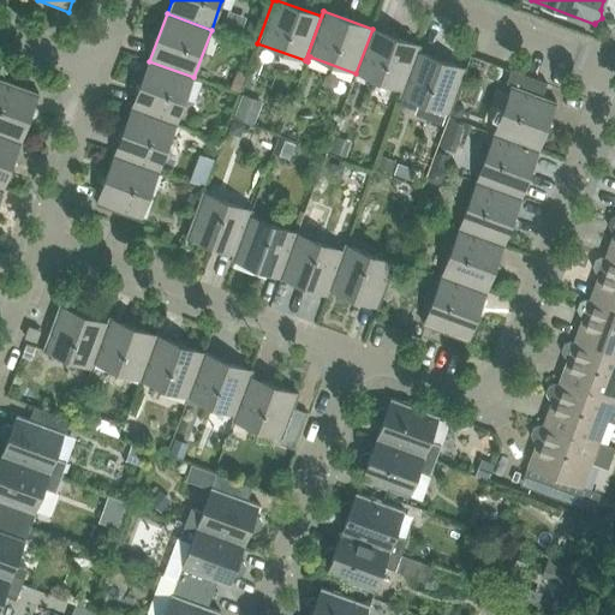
[(399,95),(401,96),(421,47),(372,29),(356,73),(401,90),(399,95)]
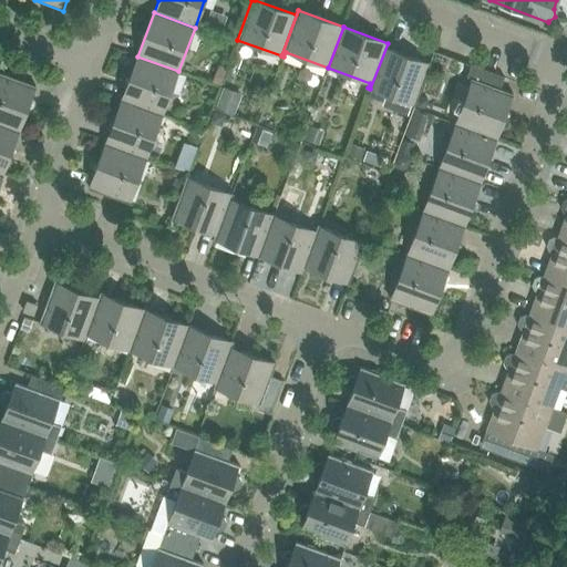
[(388,43),(370,89),(415,105),(430,64),(387,49),(388,43)]
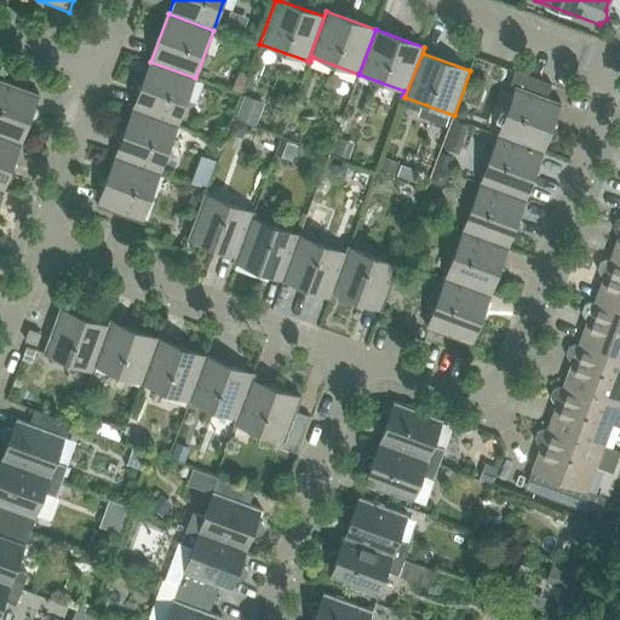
[(195,78),(150,62),(133,109),(178,126),(195,78)]
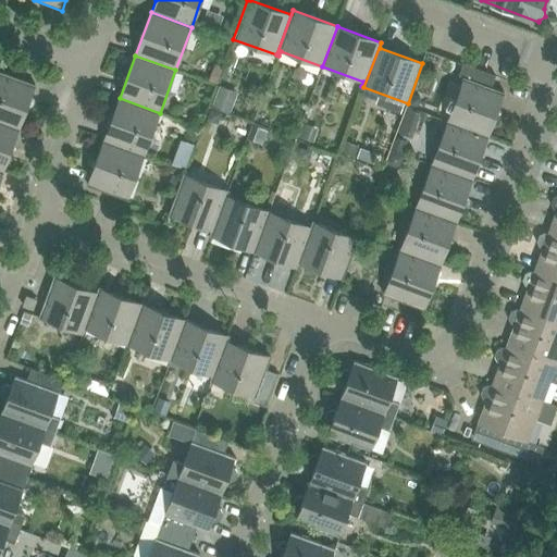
[(466,79),(491,88),(495,76),(462,64),(458,76),(463,78),(463,77),(466,78),(466,79)]
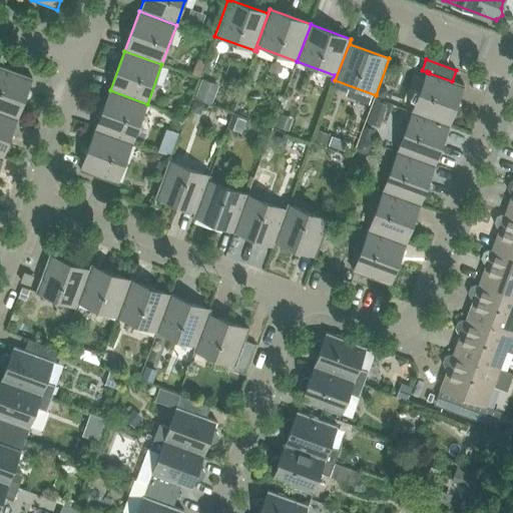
[(0,66),(0,112),(17,119),(32,78),(0,66)]
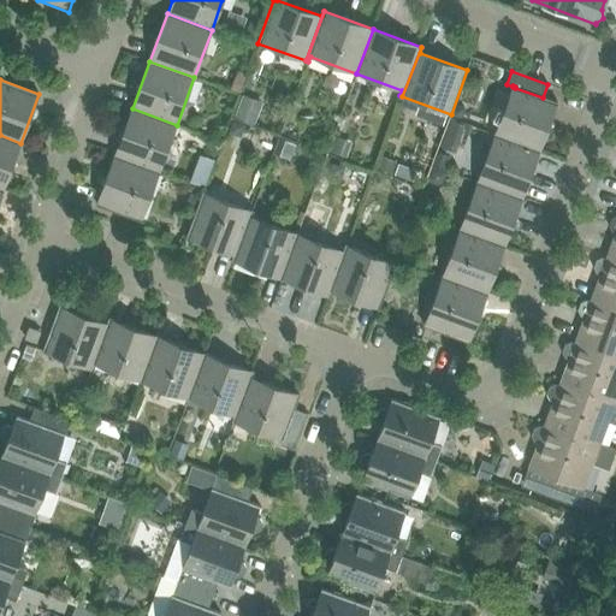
[(513,87),(495,135),(539,152),(557,102),(555,101),(555,102),(543,98),(515,88),(515,87),(513,86),(513,87)]
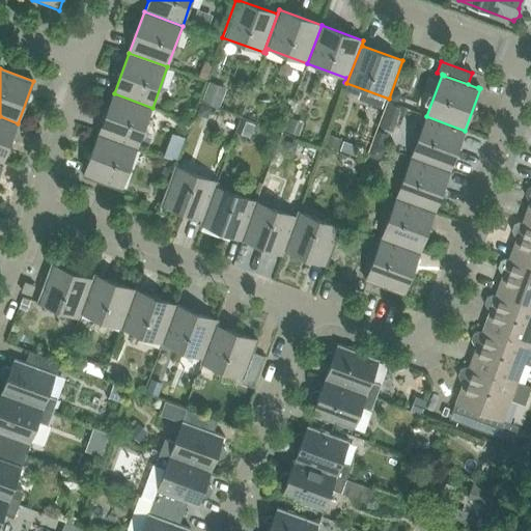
[(114,93),(99,135),(137,148),(152,108),(114,93)]
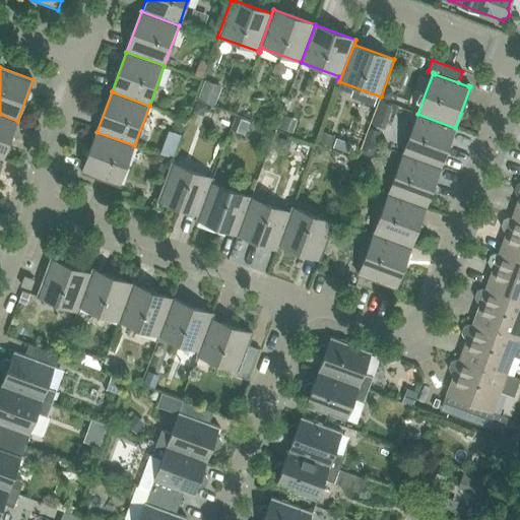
[(0,159),(2,160),(17,121),(0,114),(0,159)]
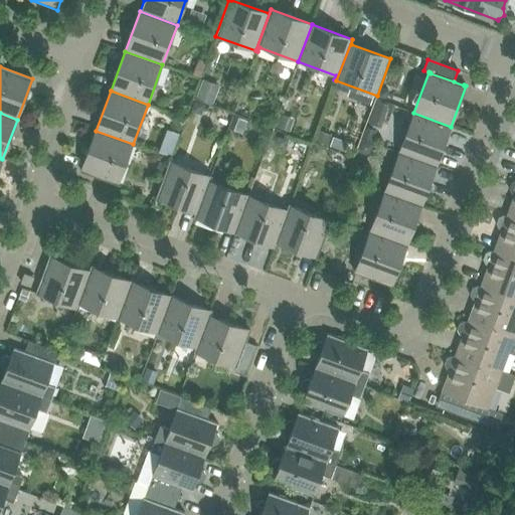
[(413,113),(399,152),(436,166),(451,127),(413,113)]
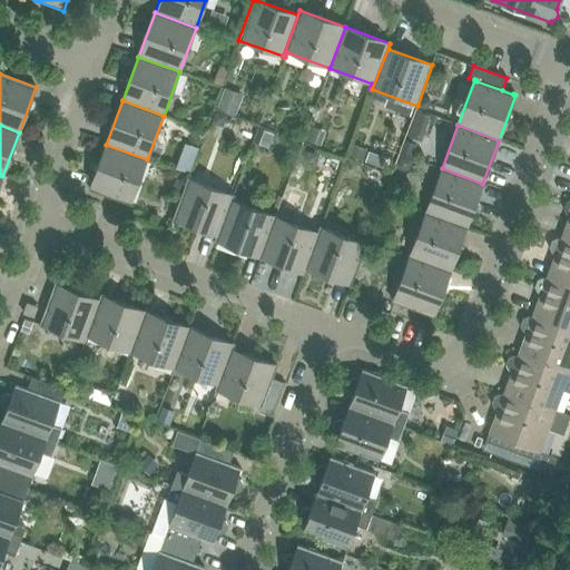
[(147,159),(106,145),(89,189),(130,205),(147,159)]
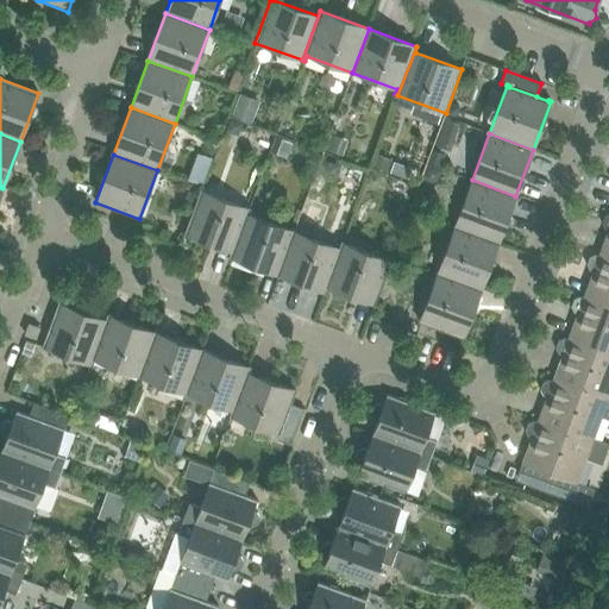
[(472,180),(454,227),(498,243),(515,196),(472,180)]
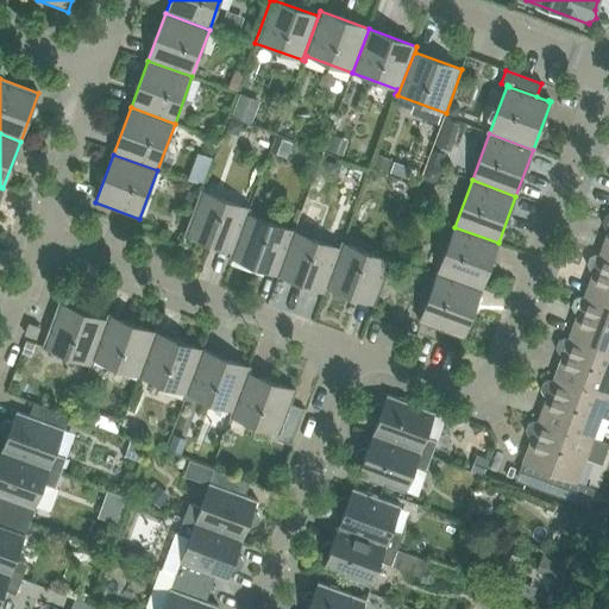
[(230,257),(230,258),(248,208),(200,190),(184,234),(231,252),(230,257)]
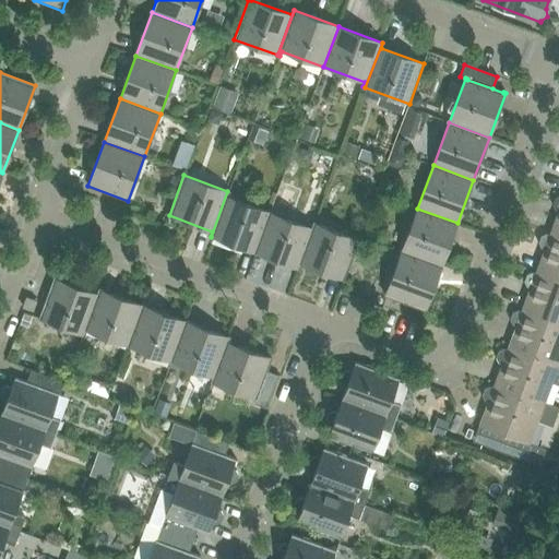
[(211,237),(254,252),(270,213),(228,198),(230,192),(227,191),(211,237)]
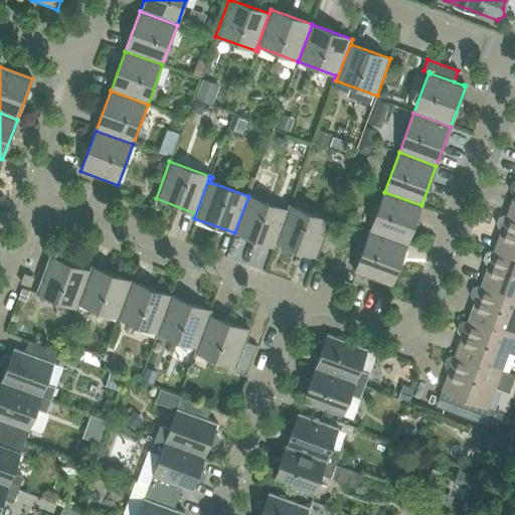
[(421,205),(384,192),(370,231),(406,245),(421,205)]
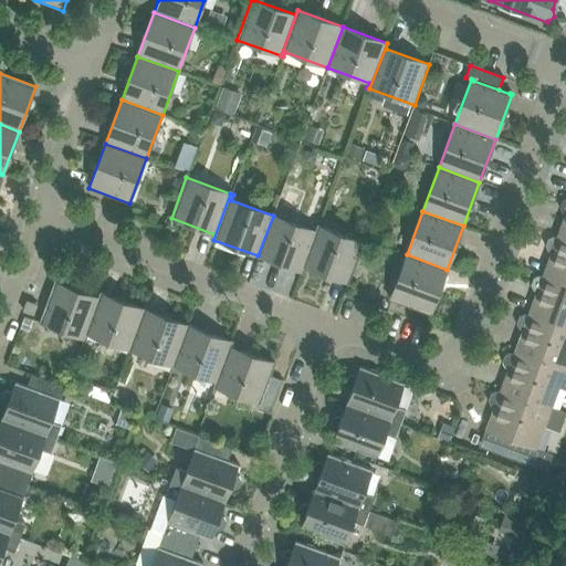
[(273,216),(258,255),(302,272),(320,227),(317,226),(315,231),(273,216)]
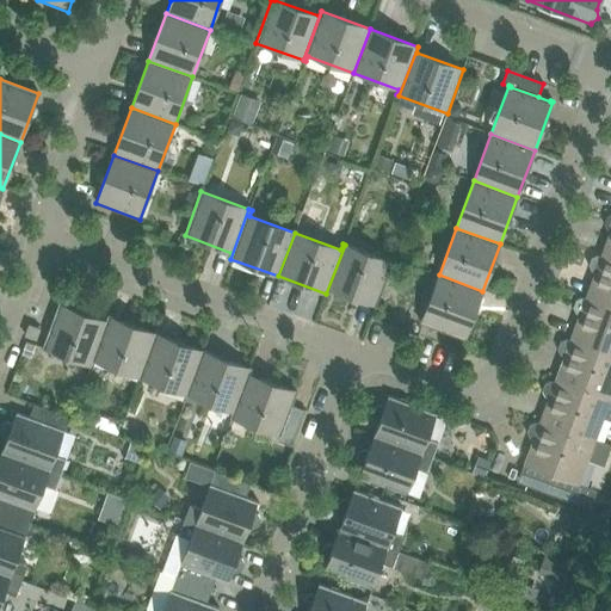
[(345,245),(326,294),(327,294),(329,289),(376,307),(393,263),(345,245)]
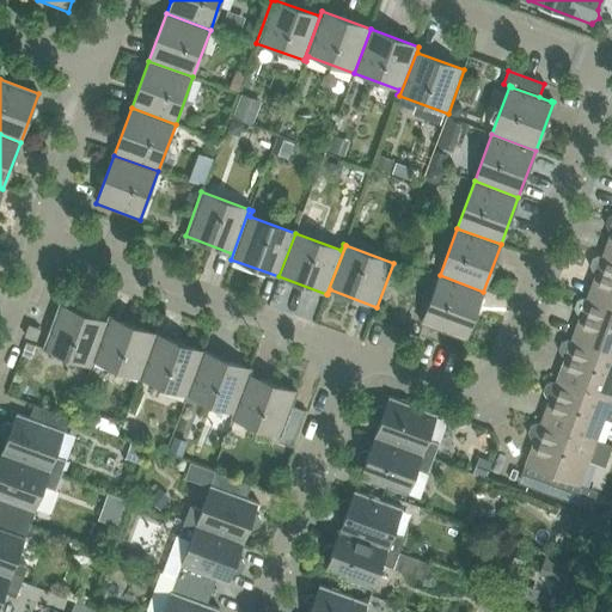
[(595,274),(587,297),(611,305),(611,257),(603,255),(601,257),(598,256),(592,258),(589,267),(592,273),(595,274)]
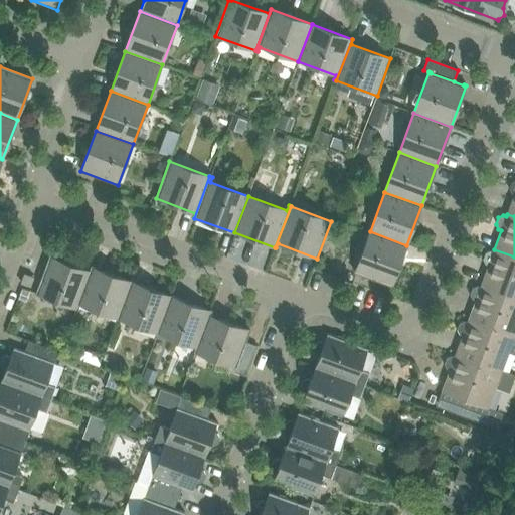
[(406,245),(370,231),(354,273),(391,287),(406,245)]
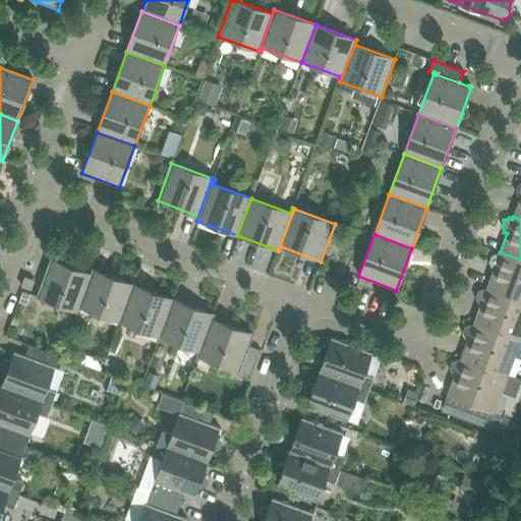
[(520,259),(500,252),(499,254),(496,253),(490,255),(488,263),(490,268),(494,269),(486,288),(520,301),(520,259)]
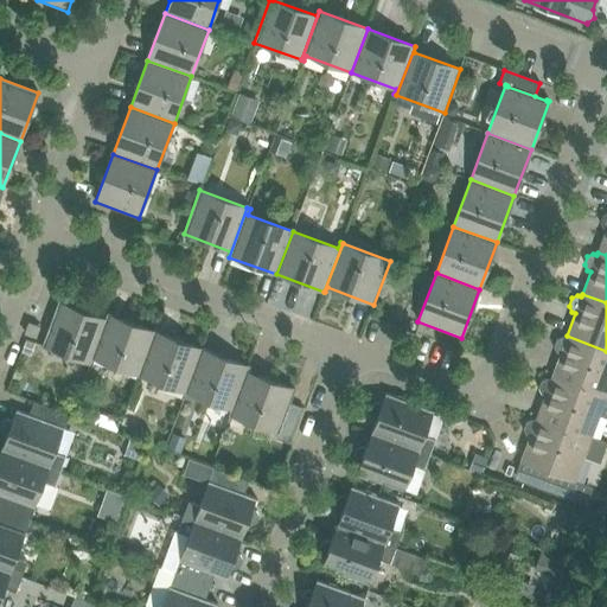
[(42,346),(89,363),(108,314),(107,314),(104,319),(58,302),(42,346)]
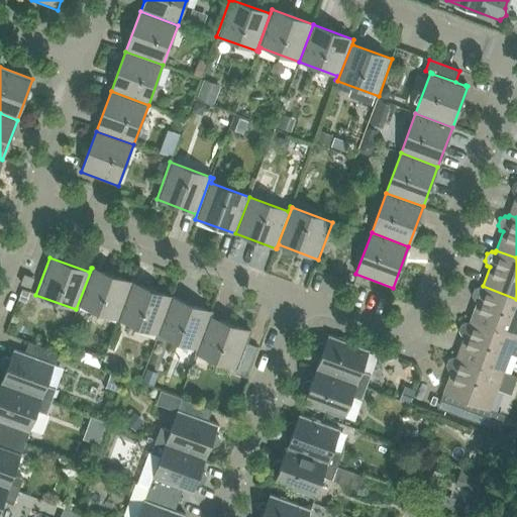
[(80,306),(118,320),(132,283),(92,268),(76,309),(79,310),(80,306)]
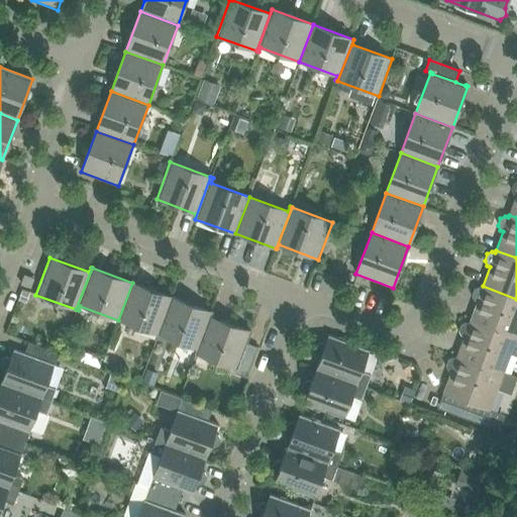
[(20,285),(30,288),(33,279),(24,275),(20,285)]
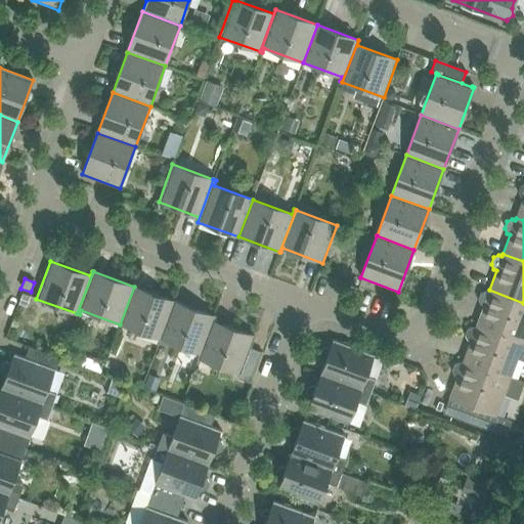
[(120,324),(160,339),(174,301),(134,287),(120,324)]
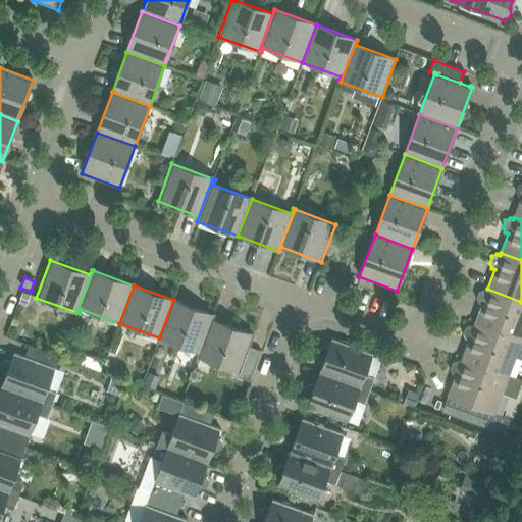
[(481,305),(474,324),(521,342),(521,341),(521,340),(521,302),(487,289),(486,291),(483,290),(478,292),(476,299),(478,304),(481,305)]
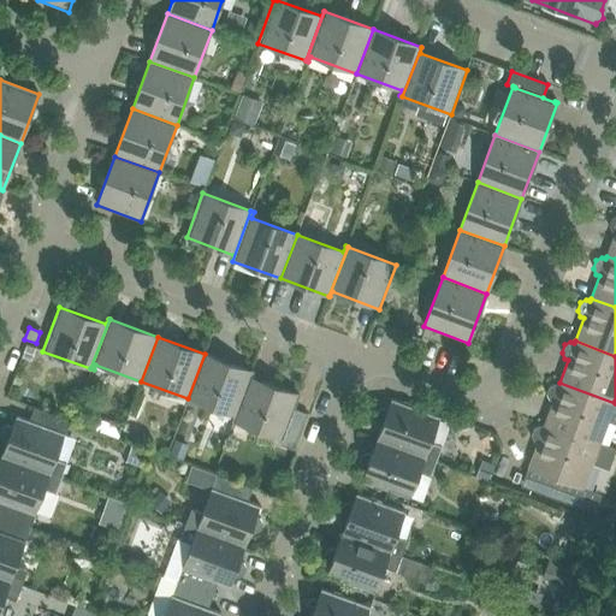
[(232,421),(235,421),(252,378),(253,372),(205,354),(188,398),(235,415),(232,421)]
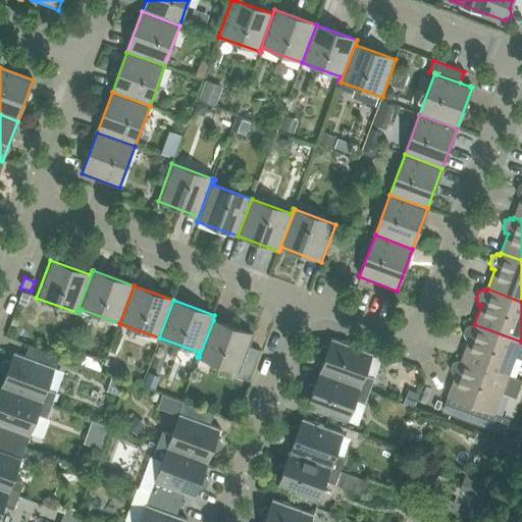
[(213,320),(199,357),(240,372),(238,377),(249,381),(260,351),(249,347),(254,334),(213,320)]
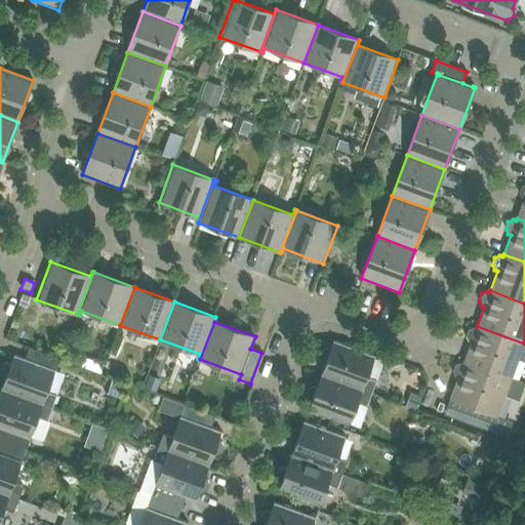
[(471,342),(463,362),(511,379),(512,378),(519,360),(524,362),(524,342),(524,344),(477,326),(476,328),(473,327),(468,329),(466,336),(468,341),(471,342)]
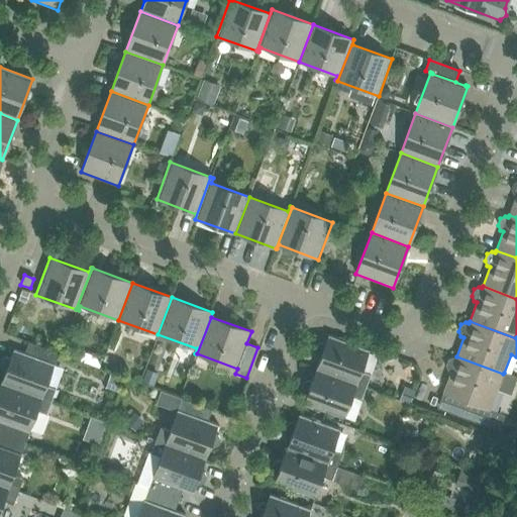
[(370,350),(328,335),(325,344),(322,342),(317,345),(315,351),(317,355),(320,357),(316,370),(367,387),(371,375),(362,372),(370,350)]
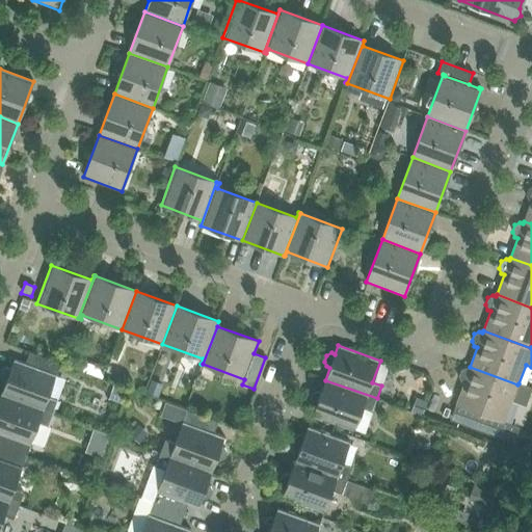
[(60,364),(33,353),(29,365),(14,360),(10,369),(7,368),(2,369),(0,375),(1,380),(5,381),(0,394),(53,414),(57,400),(48,397),(60,364)]
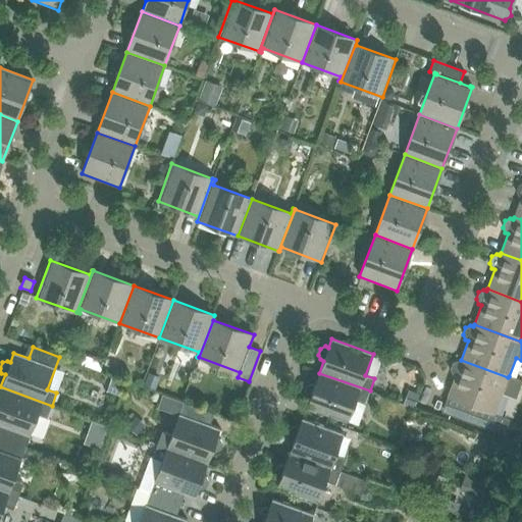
[(508,377),(461,360),(460,362),(457,361),(452,363),(450,370),(452,375),(455,376),(448,397),(452,399),(446,414),(488,430),(503,394),(516,399),(521,381),(521,380),(509,376),(508,377)]
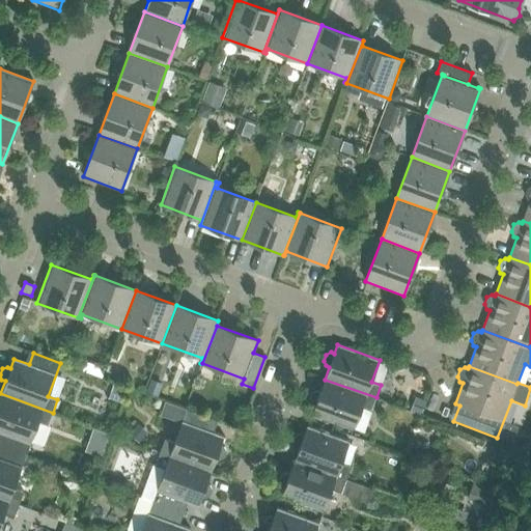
[(371,412),(375,399),(376,398),(325,380),(320,392),(316,391),(311,393),(309,399),(311,403),(315,406),(312,414),(354,429),(362,408),(371,412)]
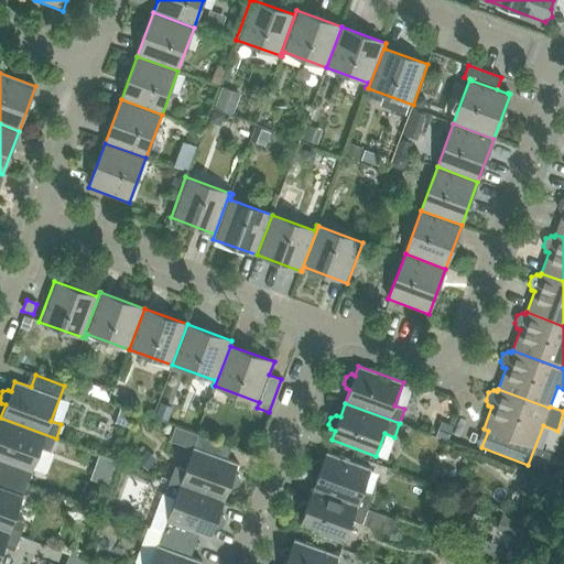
[(56,438),(0,418),(0,459),(2,461),(0,468),(0,473),(28,484),(41,448),(51,453),(56,438)]
